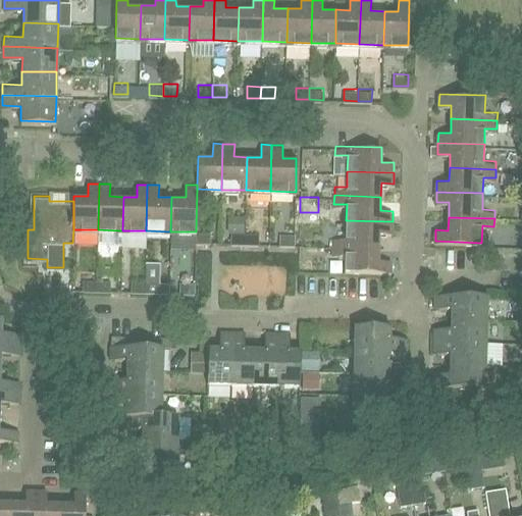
[(392,231),(393,221),(346,220),(346,237),(333,236),(332,245),(379,246),(380,231),(392,231)]
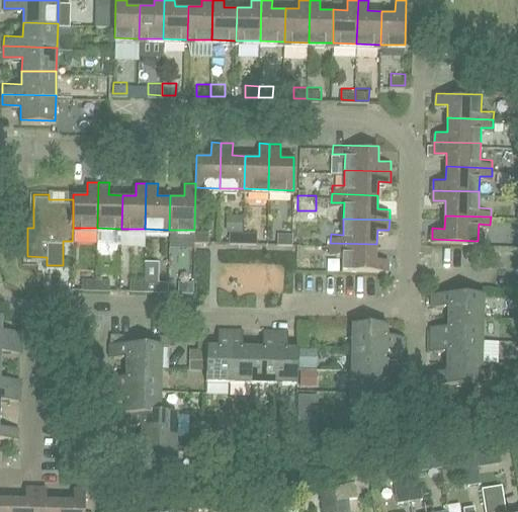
[(209,228),(194,228),(194,230),(194,239),(209,239),(209,228)]
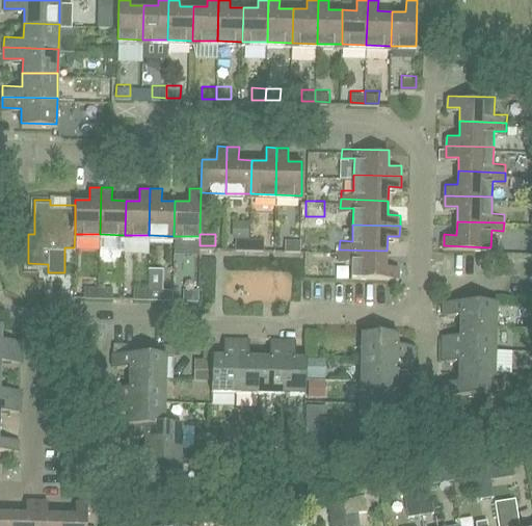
[(236,246),(249,246),(249,235),(236,235),(236,246)]
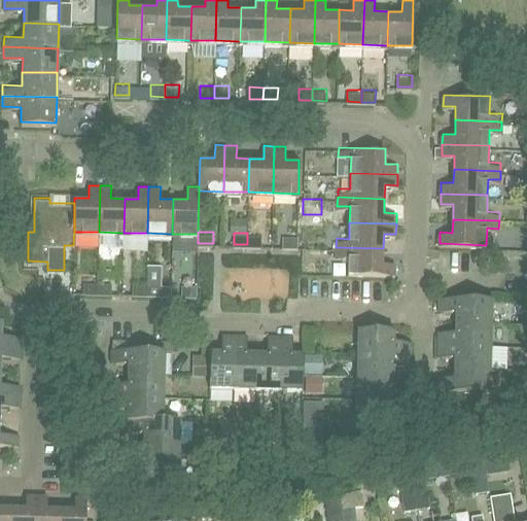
[(247,244),(261,244),(261,234),(247,233),(247,244)]
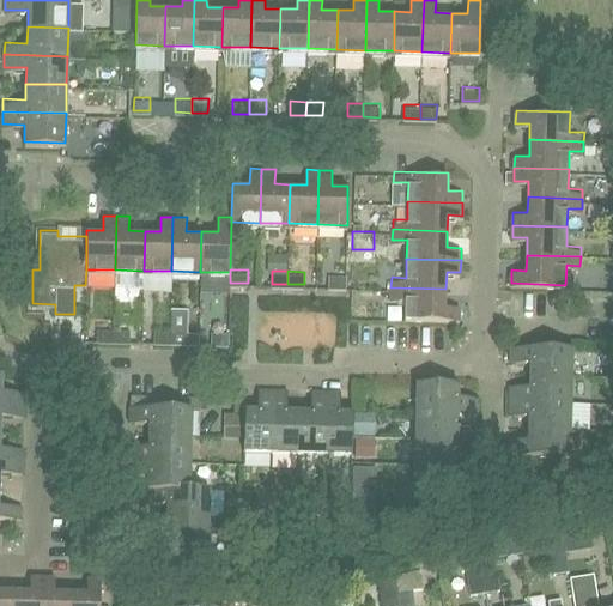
[(345,285),(346,273),(329,272),(328,285),(345,285)]
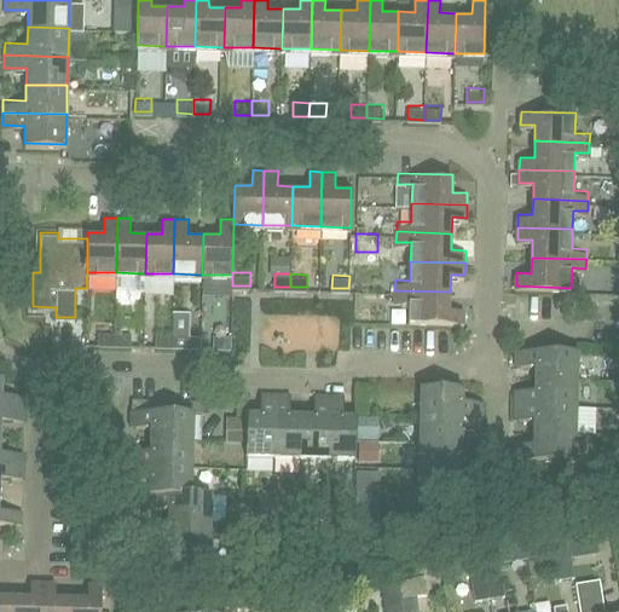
[(409,319),(463,321),(464,307),(450,307),(450,292),(394,290),(394,299),(410,299),(409,319)]
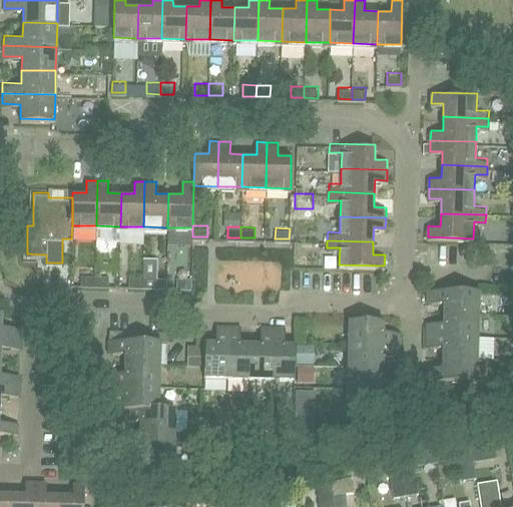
[(81,285),(96,285),(96,273),(81,273),(81,285)]
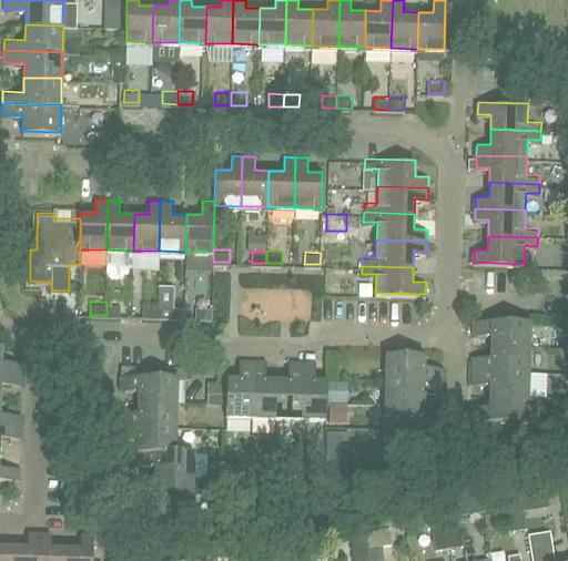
[(120,303),(107,302),(107,315),(120,316),(120,303)]
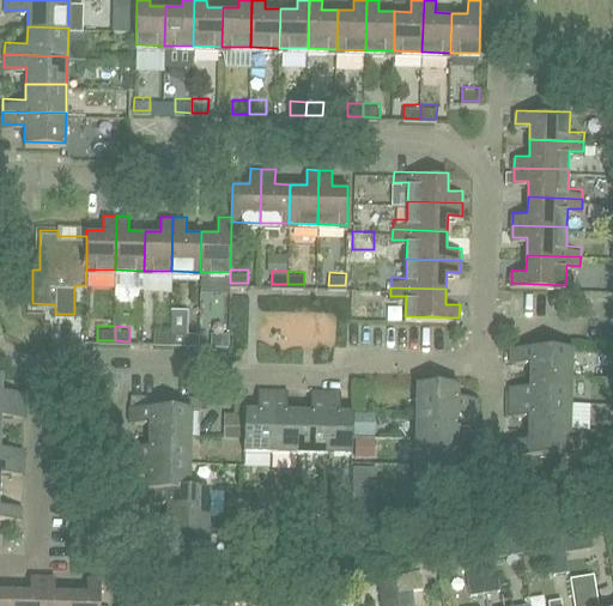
[(170,329),(155,329),(155,341),(170,341),(170,329)]
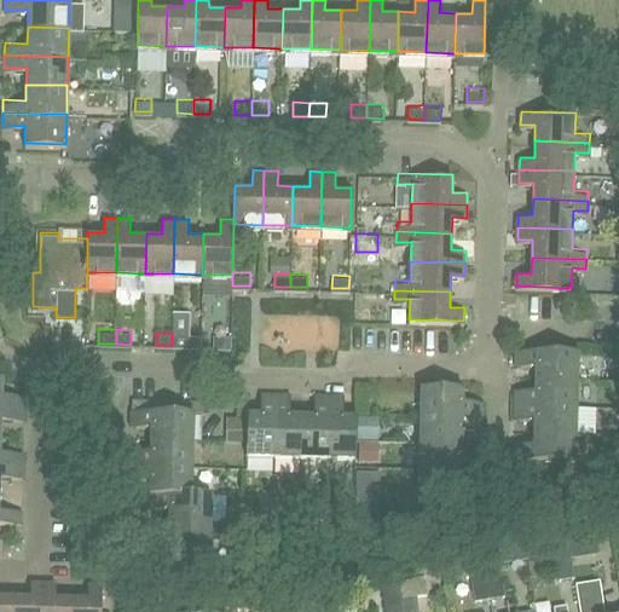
[(172,345),(189,346),(189,333),(172,333),(172,345)]
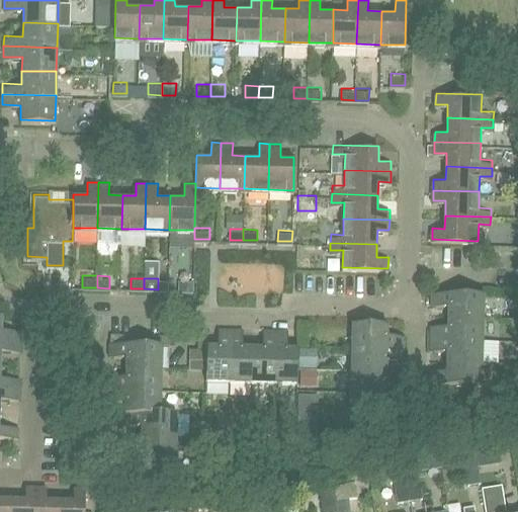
[(179,289),(192,289),(193,278),(179,278),(179,289)]
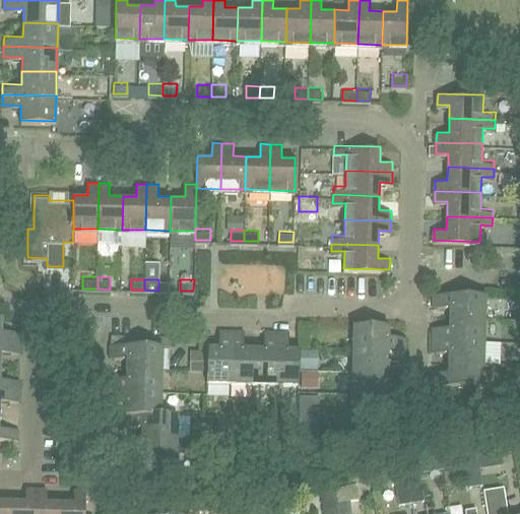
[(449,305),(449,315),(484,316),(485,292),(434,291),(433,305),(449,305)]
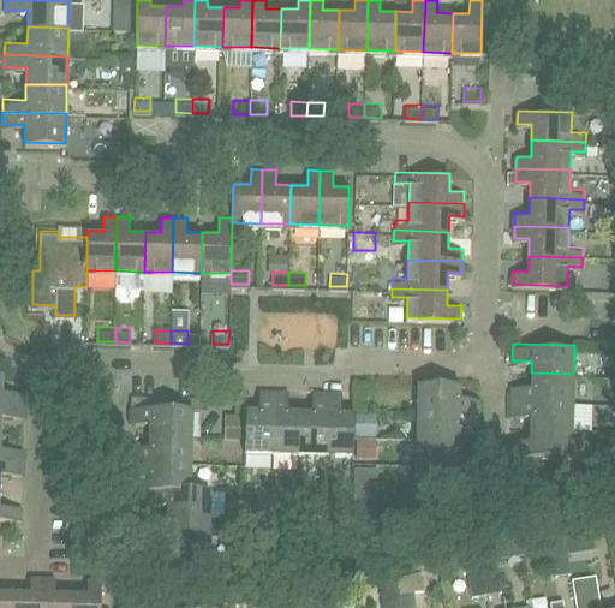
[(0,371),(0,400),(24,401),(24,389),(3,388),(3,371),(0,371)]
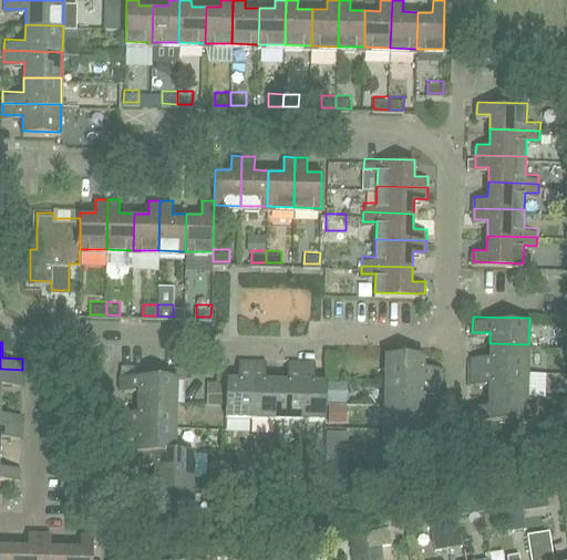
[(490,353),(471,353),(471,366),(528,369),(537,369),(537,360),(528,360),(528,344),(490,343),(490,353)]
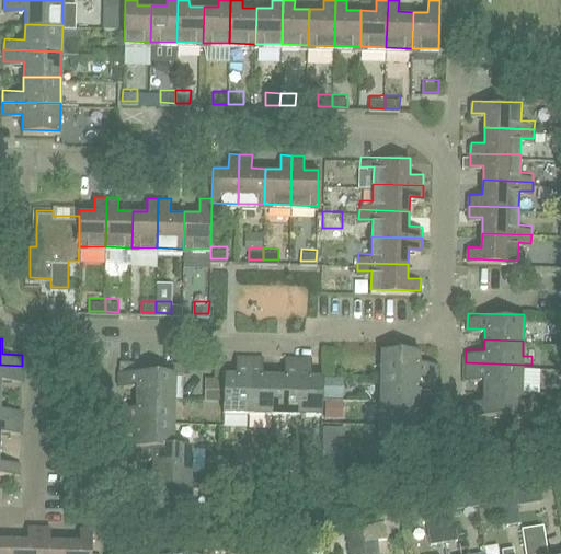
[(436,373),(437,359),(420,359),(420,347),(381,346),(380,371),(436,373)]
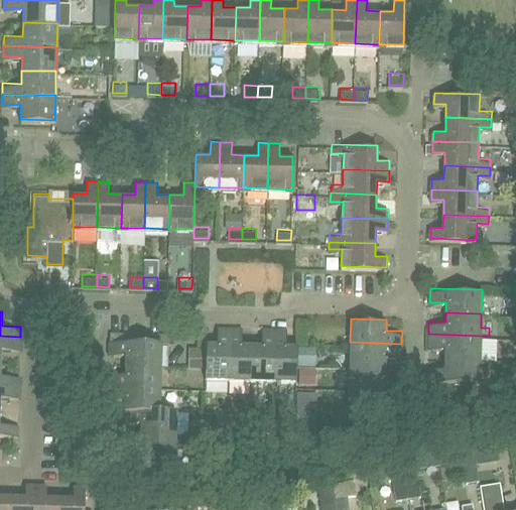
[(230,325),(217,325),(217,342),(206,342),(205,377),(228,377),(230,325)]
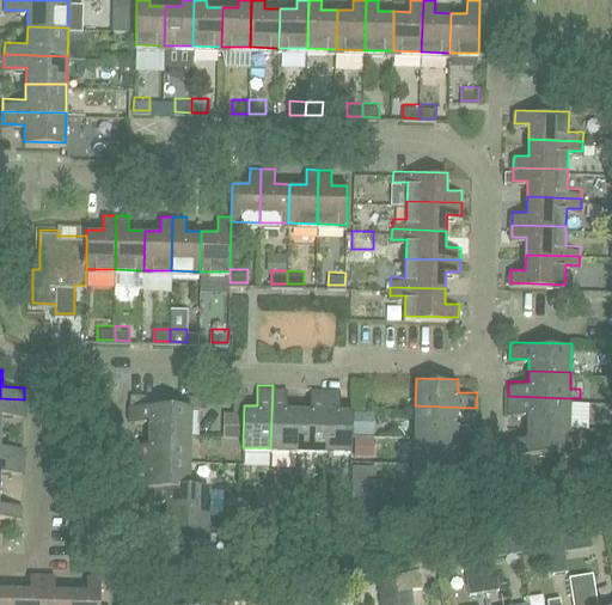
[(270,447),(297,448),(298,407),(287,407),(287,386),(273,385),(270,447)]
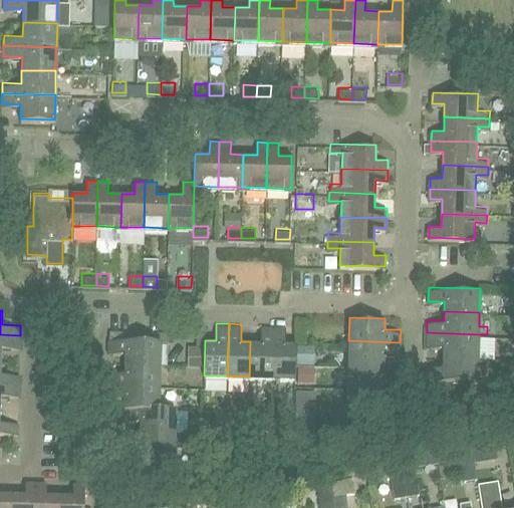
[(273,324),(260,324),(260,341),(250,341),(249,376),(272,377),(273,324)]
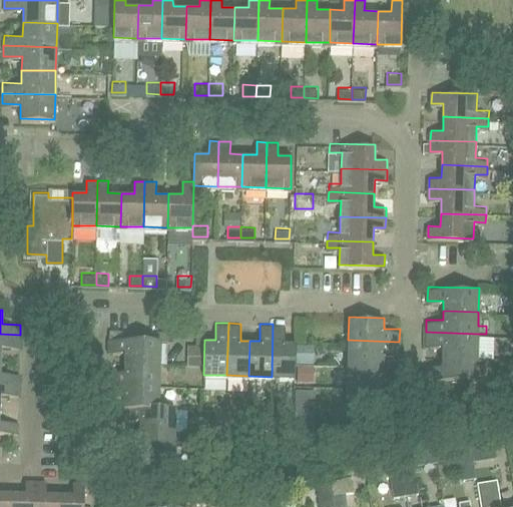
[(286,325),(273,324),(272,377),(294,377),(295,342),(285,342),(286,325)]
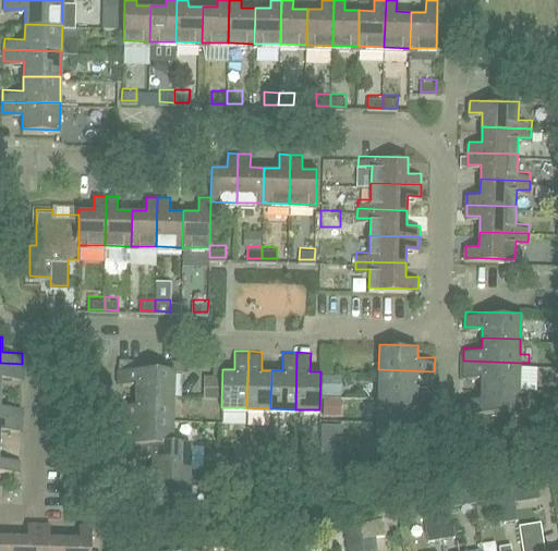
[(222,359),(213,359),(213,371),(205,371),(204,393),(221,393),(222,359)]
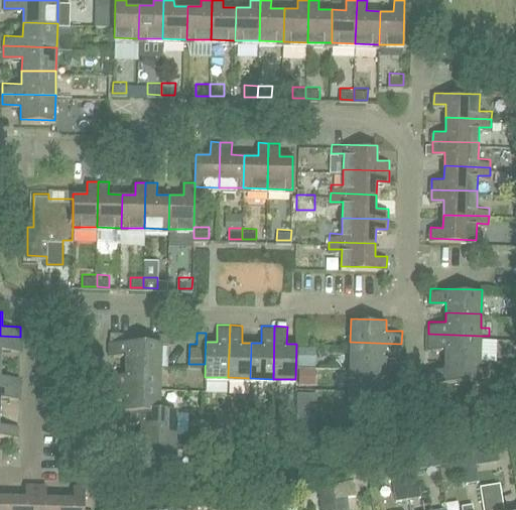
[(444,347),(444,357),(480,358),(481,336),(428,334),(428,347),(444,347)]
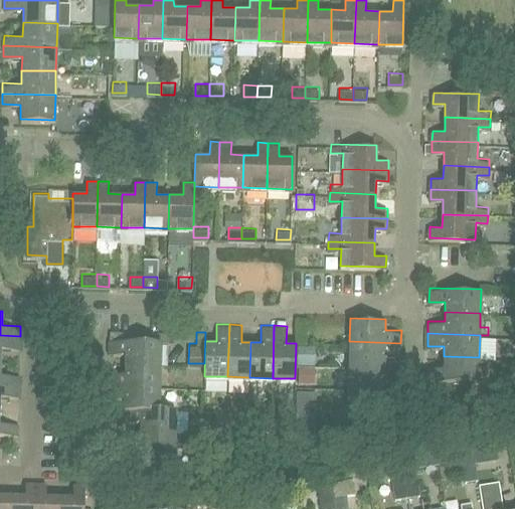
[(1,346),(20,347),(20,336),(0,335),(0,359),(1,360),(1,346)]
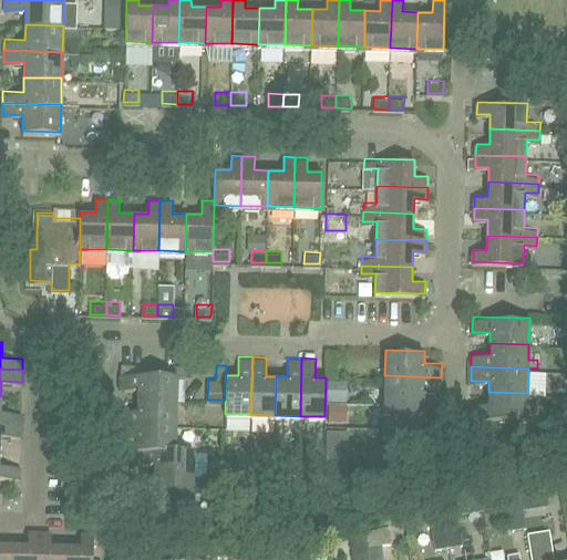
[(138,389),(138,398),(177,400),(177,374),(121,373),(121,387),(138,389)]
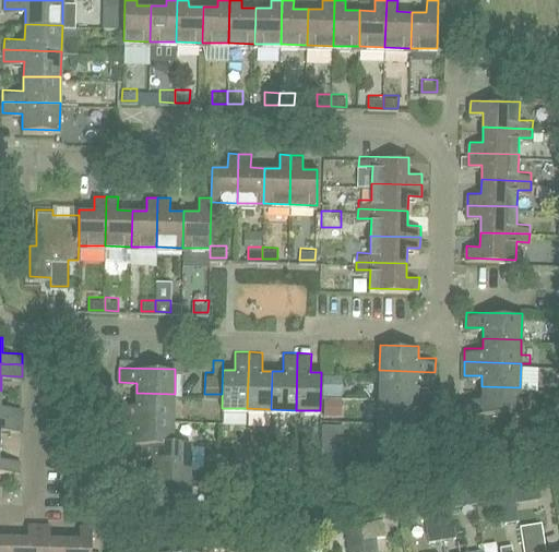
[(435,385),(435,372),(379,370),(378,394),(417,395),(417,384),(435,385)]
